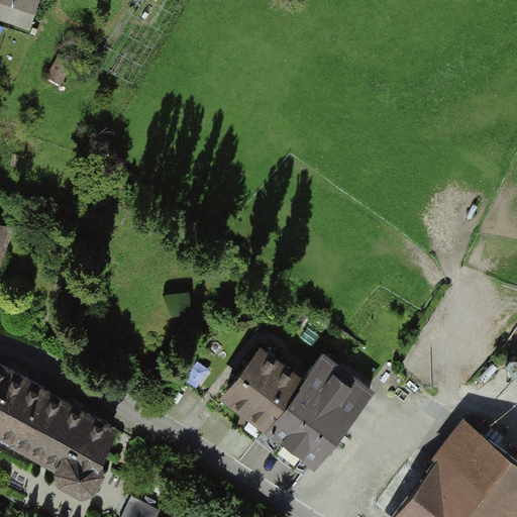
[(0,260),(11,227),(0,223),(0,260)]
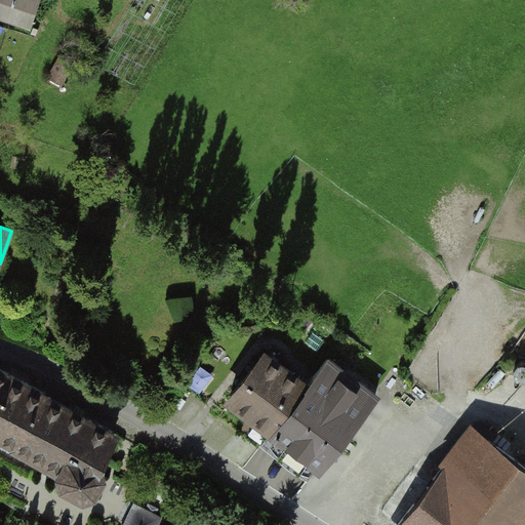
[(267,346),(223,400),(267,435),(311,381),(267,346)]
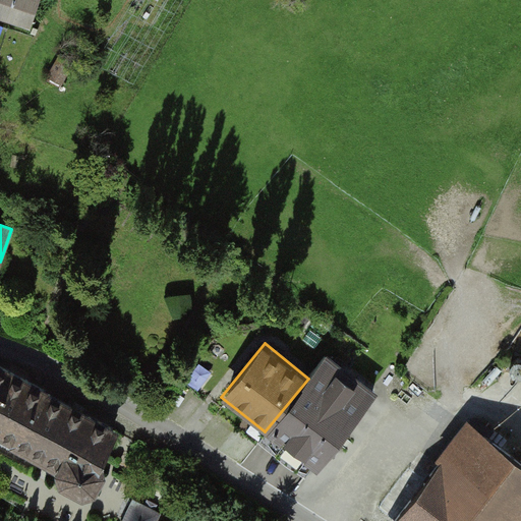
[(377,395),(332,355),(265,431),(309,471),(377,395)]
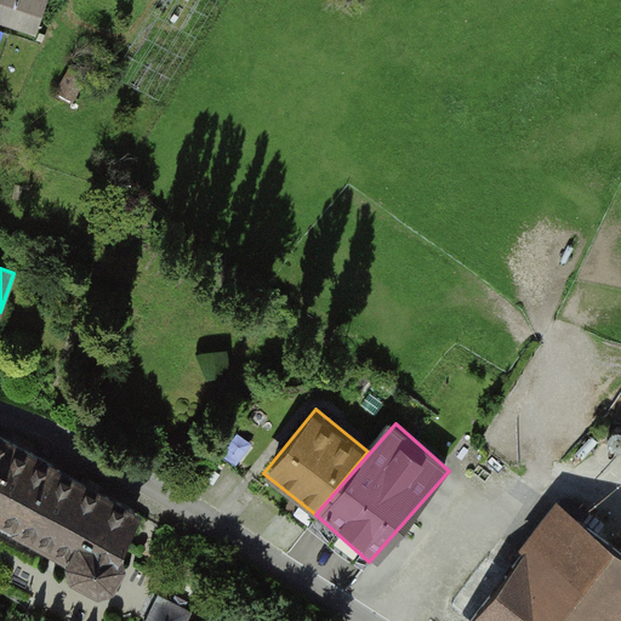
[(138,511),(0,437),(0,533),(98,586),(138,511)]
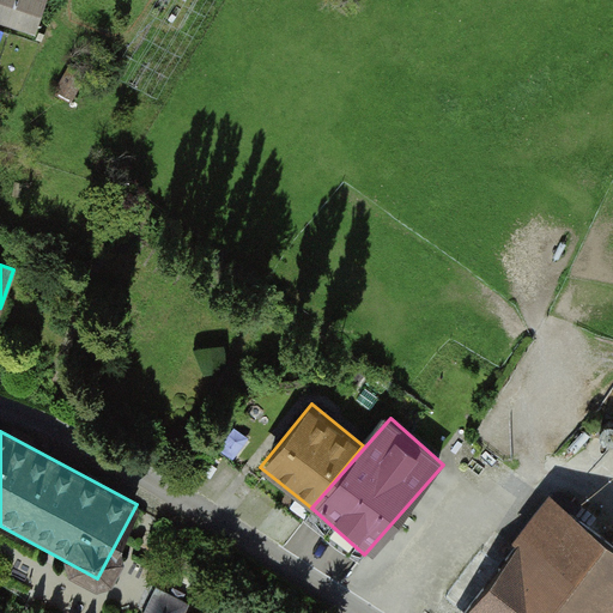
[(612,612),(612,544),(558,501),(467,612),(612,612)]
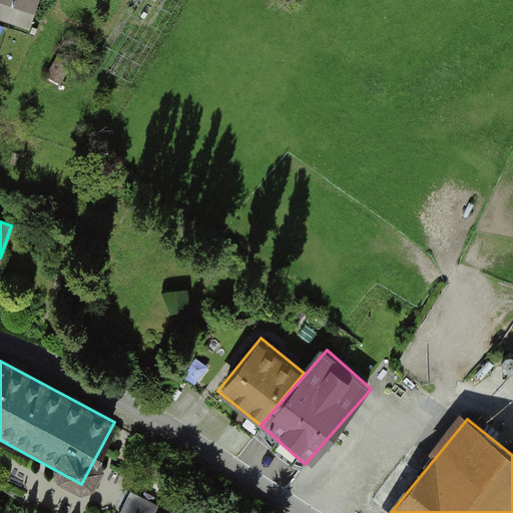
[(155,512),(162,499),(133,486),(120,512),(155,512)]
